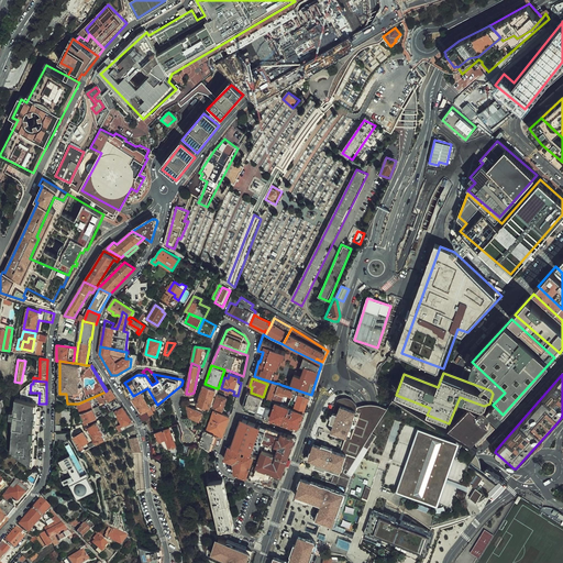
[(276,393),(279,384),(274,383),(268,398),(274,400),(276,393)]
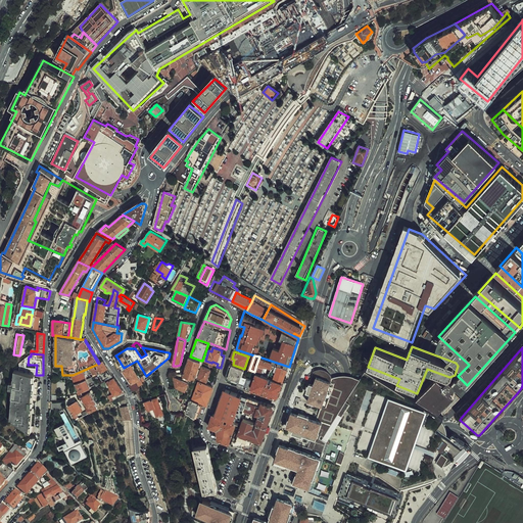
[(190,357),(184,375),(188,376),(191,377),(195,379),(201,361),(190,357)]
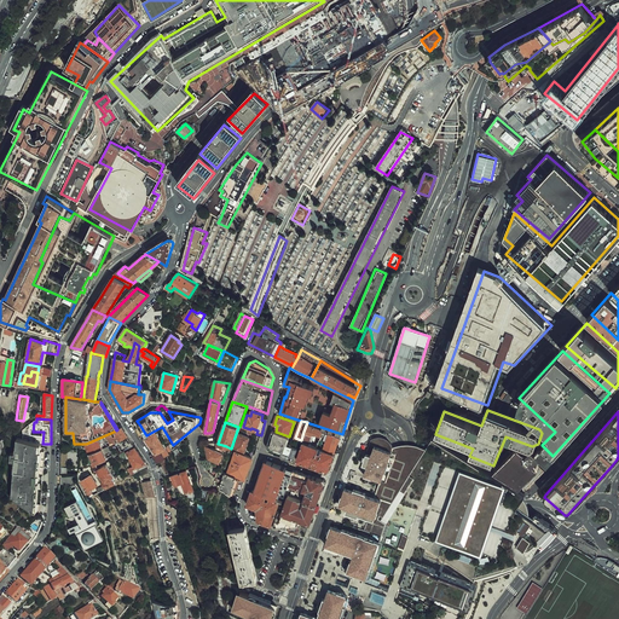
[(339,444),(342,434),(310,423),(307,422),(304,432),(313,434),(314,435),(314,433),(323,435),(322,438),(327,439),(339,444)]
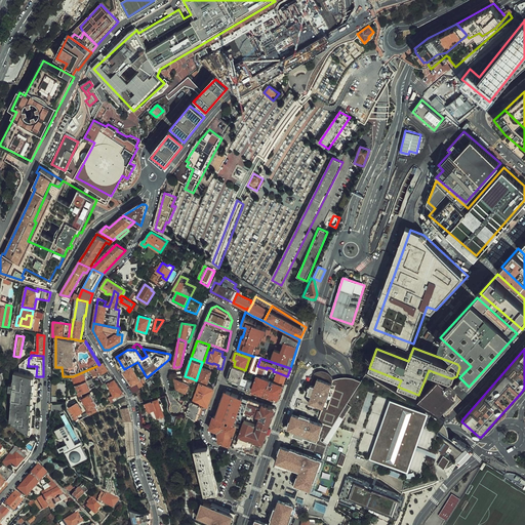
[(109,371),(104,364),(90,371),(92,376),(91,377),(91,379),(98,376),(109,371)]
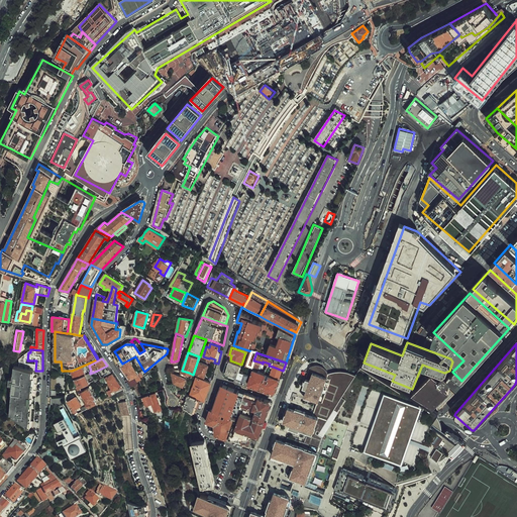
[(234,380),(246,383),(249,374),(240,371),(242,365),(241,365),(230,360),(228,359),(224,371),(224,373),(225,376),(226,377),(234,380)]
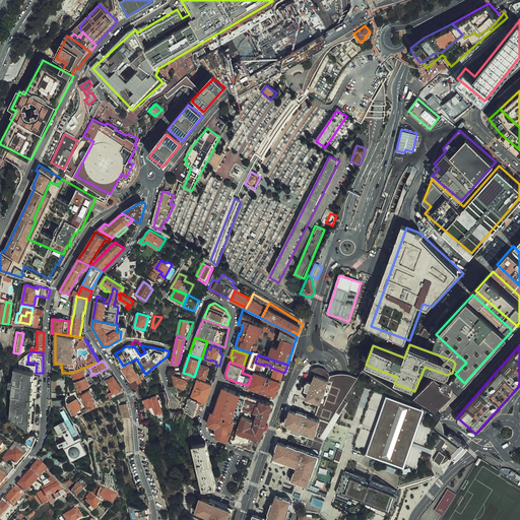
[(263,365),(255,363),(253,370),(255,371),(260,373),(263,365)]
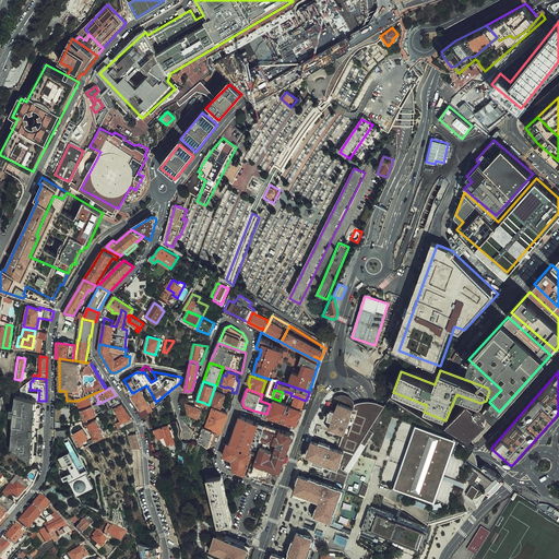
[(133,396),(142,411),(139,413),(141,417),(147,414),(144,409),(146,408),(149,412),(153,408),(142,391),(133,396)]
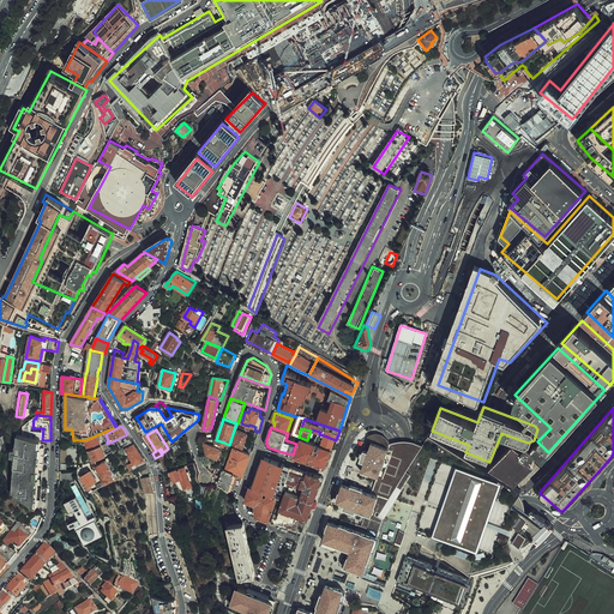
[(238,431),(232,446),(235,447),(244,450),(248,435),(238,431)]
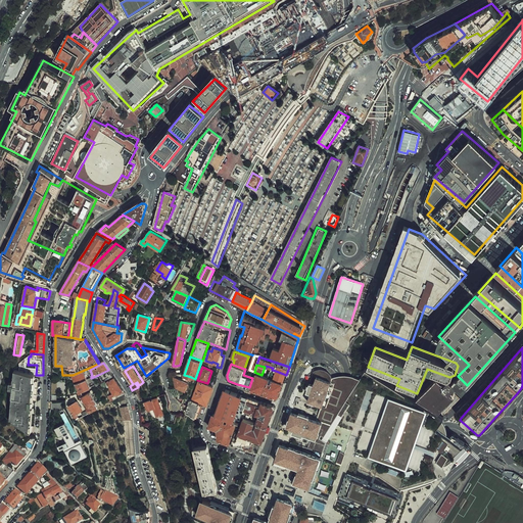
[(113,377),(108,370),(98,375),(103,382),(113,377)]
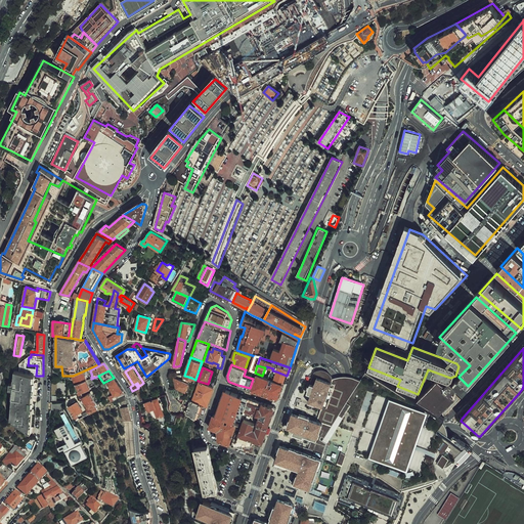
[(285,383),(287,376),(276,372),(272,370),(269,378),(285,383)]
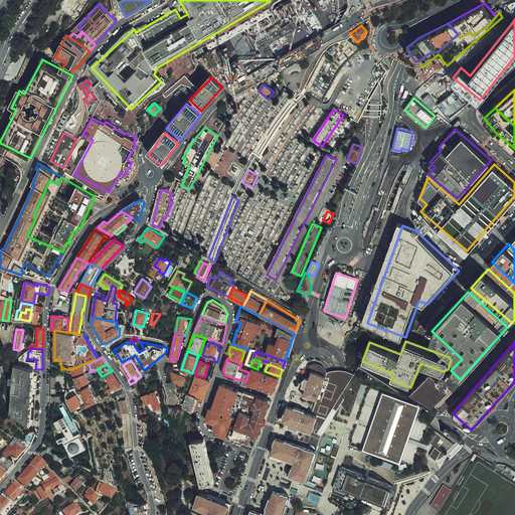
[(303,395),(318,400),(327,374),(327,373),(327,370),(325,368),(321,365),(318,364),(313,364),(309,366),(302,387),(306,388),(303,395)]
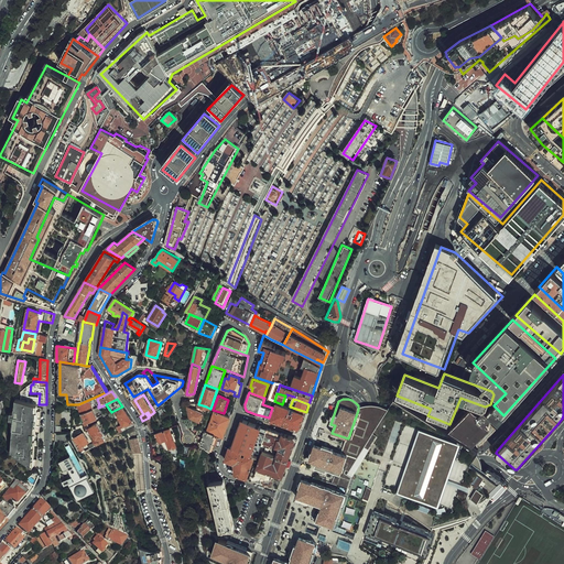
[(14,400),(12,454),(35,468),(38,403),(36,403),(14,400)]
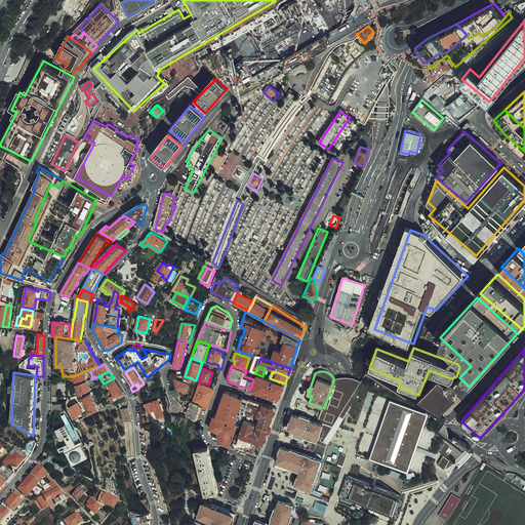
[(318,442),(313,456),(323,459),(315,482),(314,481),(311,490),(295,484),(298,476),(300,477),(303,472),(294,470),(288,489),(296,492),(295,496),(286,493),(284,501),(280,500),(277,508),(276,508),(272,519),(273,519),(270,524),(266,524),(267,523),(257,520),(254,524),(289,524),(297,501),(328,512),(326,522),(327,524),(401,524),(412,495),(430,491),(434,487),(433,484),(447,478),(448,476),(450,474),(457,466),(459,467),(473,454),(473,451),(466,447),(467,446),(455,439),(451,438),(441,432),(445,426),(446,423),(369,372),(364,381),(360,380),(356,378),(354,378),(350,377),(346,378),(341,378),(338,379),(333,381),(324,408),(319,422),(324,425),(318,442)]
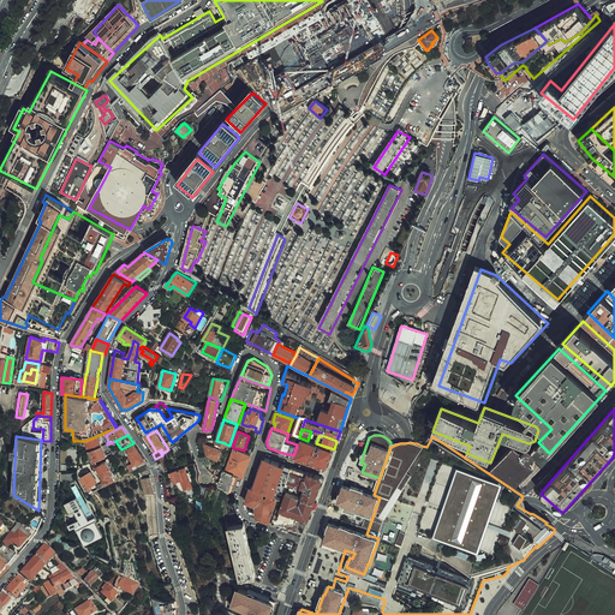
[(88,453),(102,447),(97,437),(84,443),(88,453)]
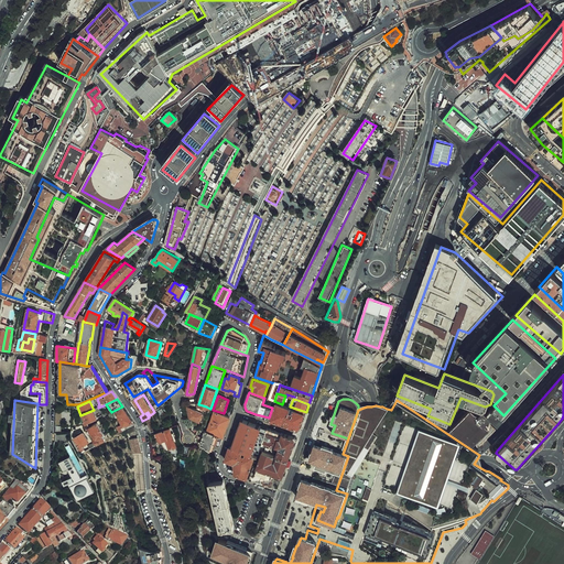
[(301,426),(306,412),(290,407),(284,404),(282,404),(277,402),(271,419),(297,427),(301,426)]
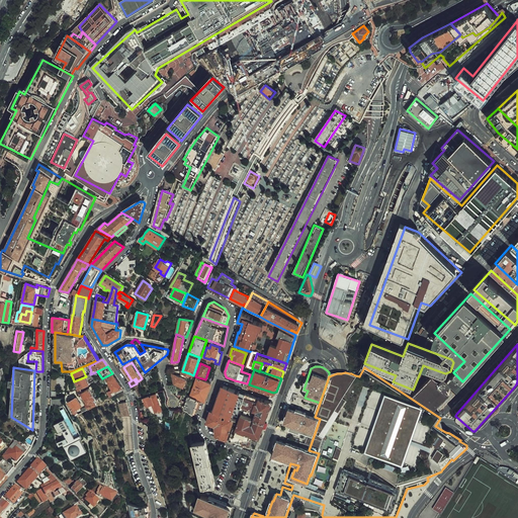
[(186,372),(182,371),(180,376),(172,373),(174,383),(184,387),(189,373),(186,372)]
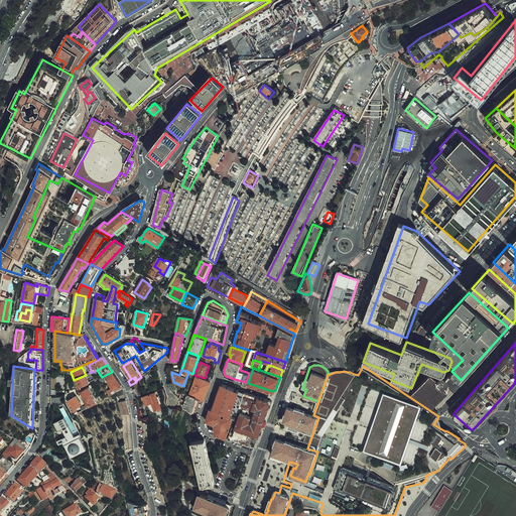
[(438,377),(431,372),(411,394),(433,408),(449,388),(445,385),(450,379),(442,373),(438,377)]
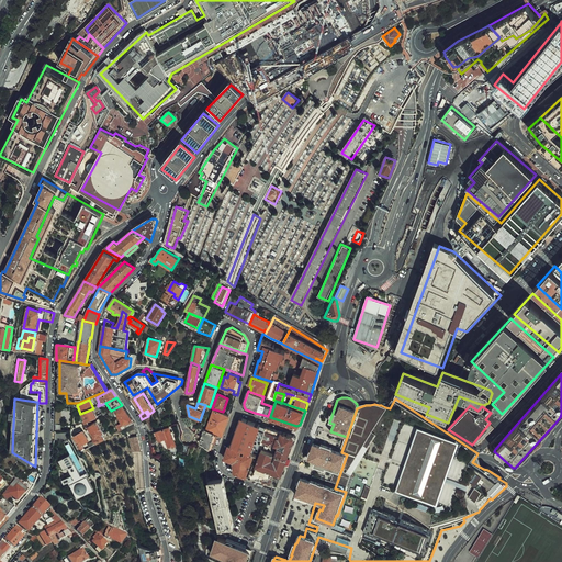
[(101,414),(98,406),(93,408),(80,414),(83,423),(97,417),(97,416),(101,414)]
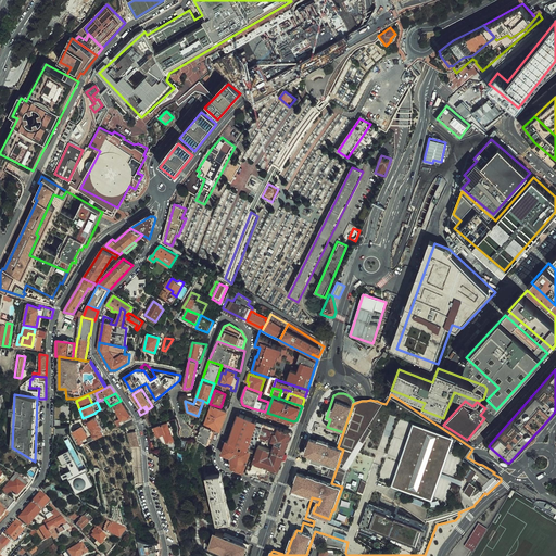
[(133,418),(123,402),(108,411),(109,413),(112,411),(114,409),(115,408),(118,416),(121,419),(115,421),(118,427),(123,424),(131,419),(133,418)]
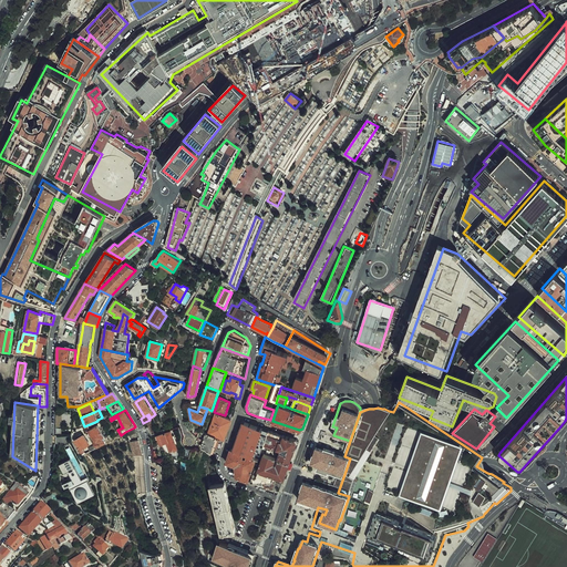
[(208,433),(225,439),(232,419),(215,413),(208,433)]
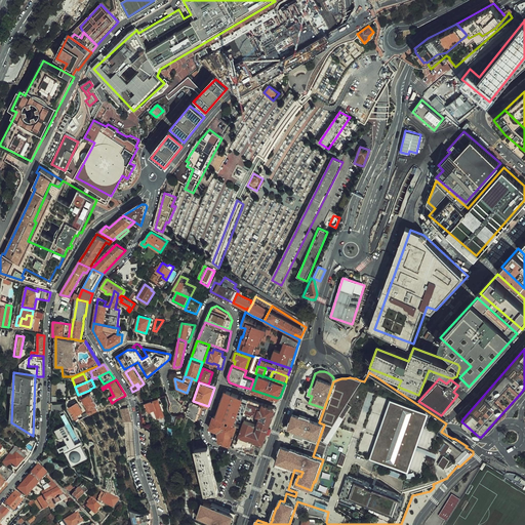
[(226,391),(217,416),(235,423),(244,397),(226,391)]
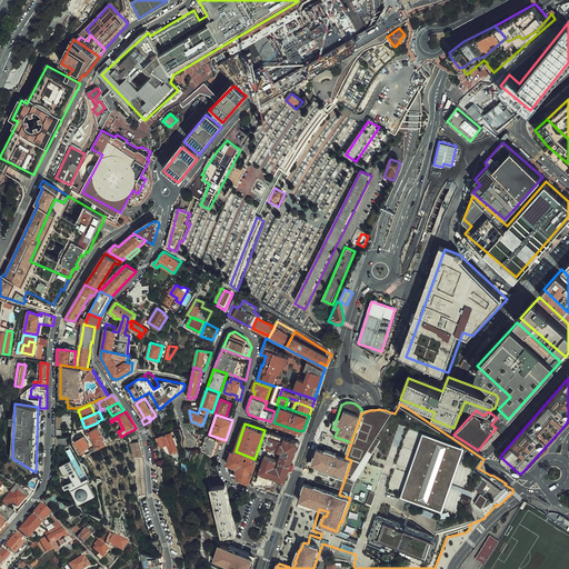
[(99,427),(87,433),(88,435),(95,448),(97,450),(108,445),(105,440),(106,439),(100,429),(99,427)]
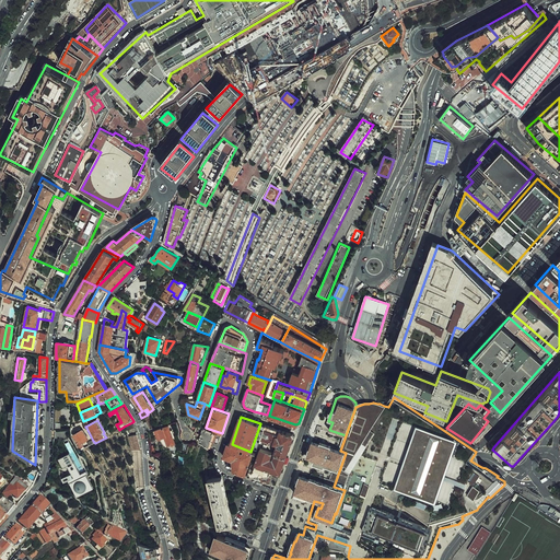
[(136,427),(132,422),(124,427),(126,432),(136,427)]
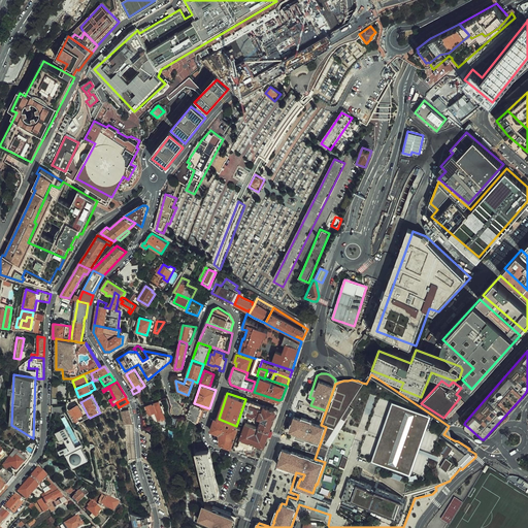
[(264,405),(251,401),(243,421),(246,422),(256,425),(261,409),(263,410),(264,405)]
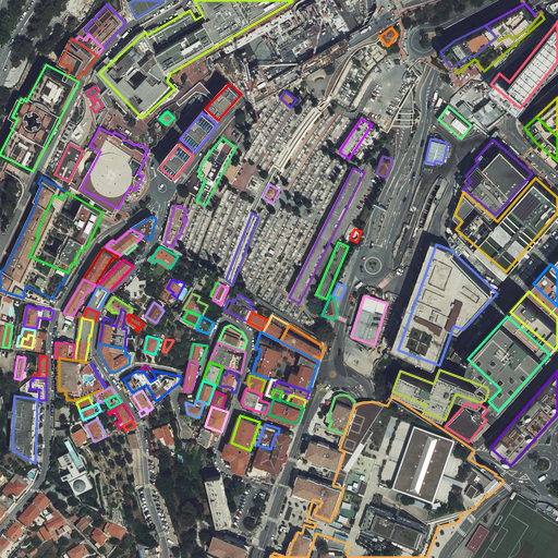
[(165,438),(168,446),(174,443),(172,436),(172,435),(173,435),(170,425),(161,428),(161,427),(154,431),(157,441),(165,438)]
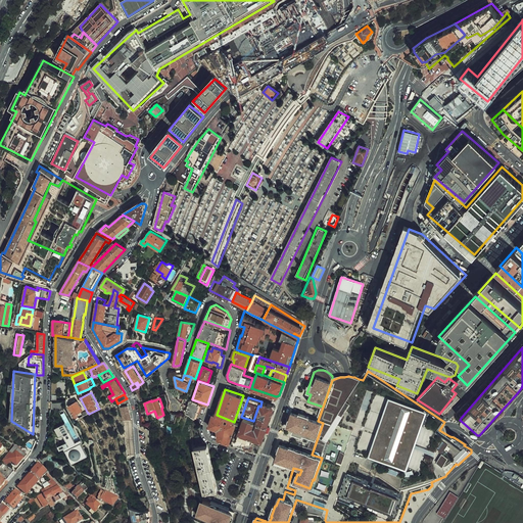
[(198,411),(204,413),(207,406),(190,399),(185,413),(195,417),(198,411)]
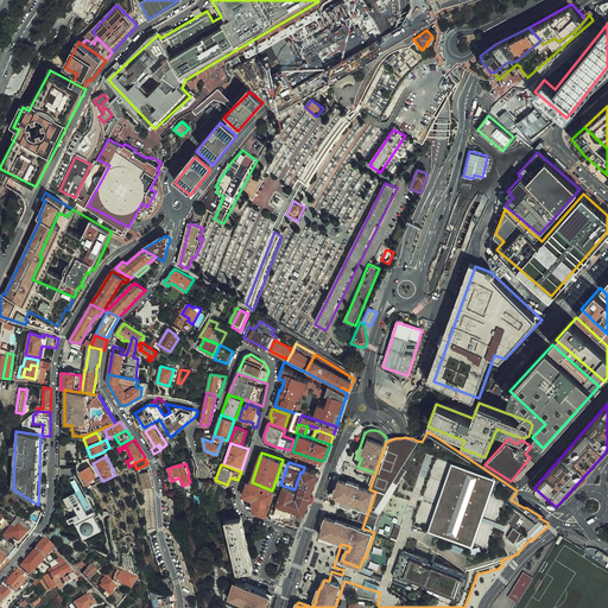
[(317,470),(304,467),(303,473),(301,472),(295,489),(311,496),(320,475),(317,470)]
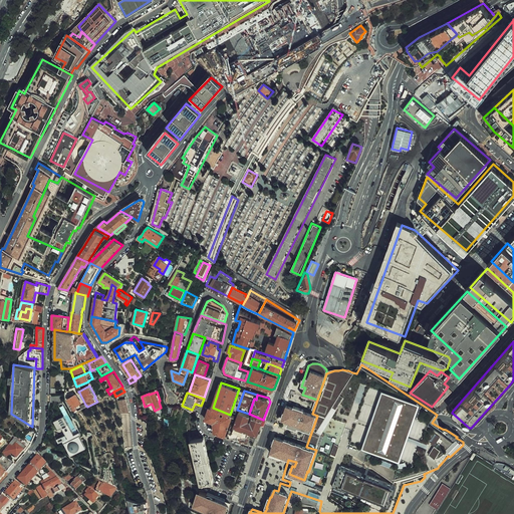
[(80,404),(74,396),(67,400),(73,409),(80,404)]
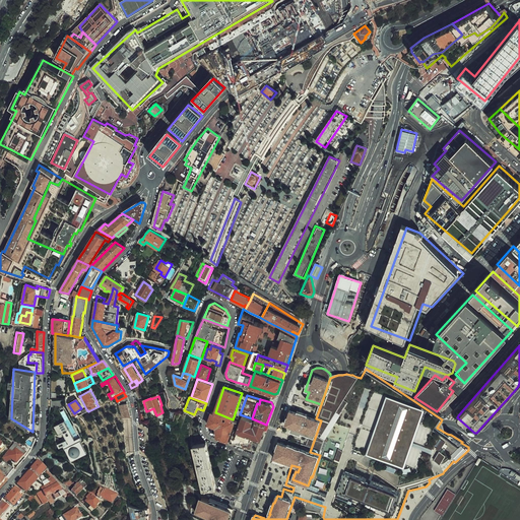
[(119,406),(123,419),(131,417),(127,404),(119,406)]
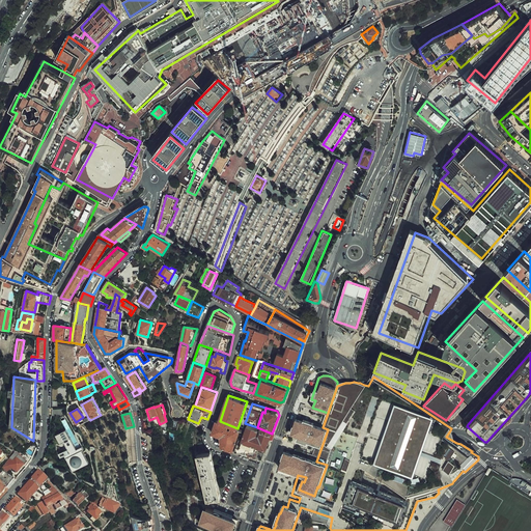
[(309,442),(322,447),(328,429),(323,427),(314,425),(315,423),(304,419),(303,421),(297,419),(291,434),(299,436),(298,440),(308,444),(309,442)]
